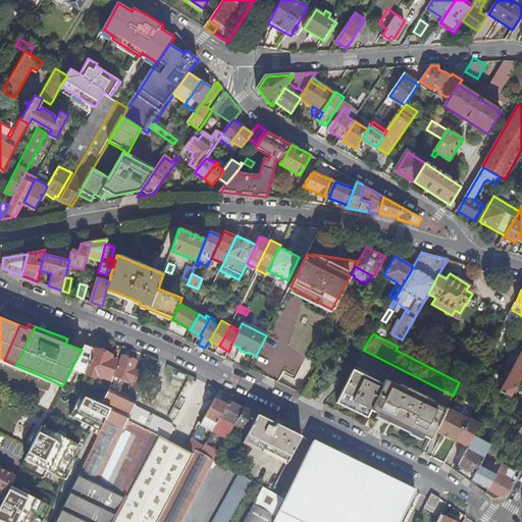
[(95,349),(84,346),(82,350),(71,368),(86,373),(86,374),(95,378),(97,375),(109,379),(116,360),(110,358),(111,355),(95,349)]
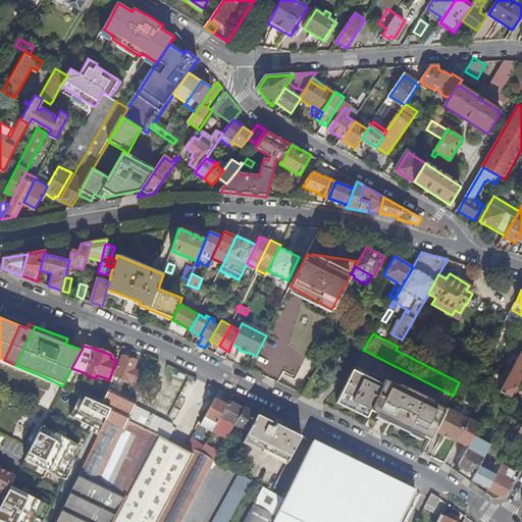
[(510,397),(521,373),(521,352),(520,351),(510,371),(508,370),(506,370),(504,374),(505,376),(506,377),(499,390),(510,397)]
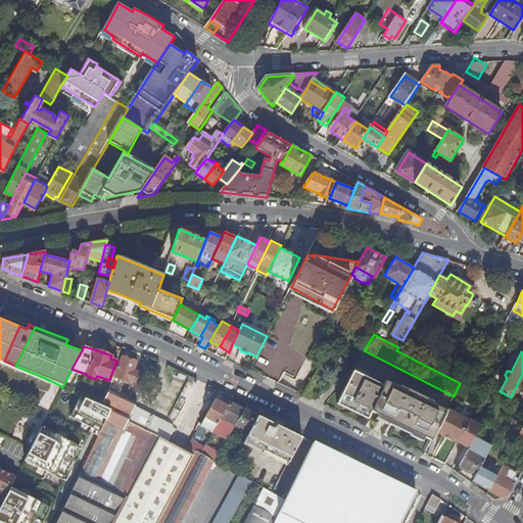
[(139,374),(140,371),(135,369),(137,363),(121,355),(113,376),(136,384),(139,374)]
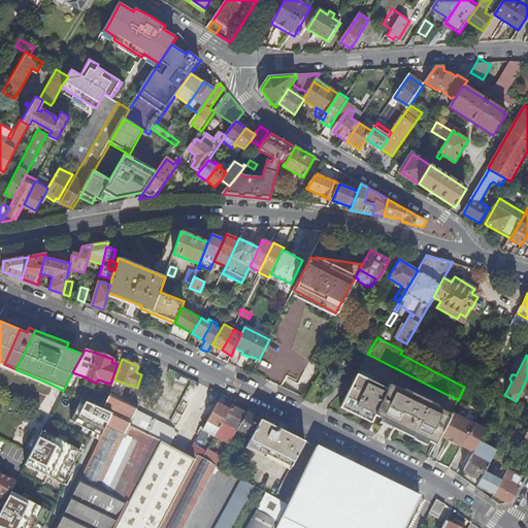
[(312,403),(314,402),(331,368),(324,365),(304,399),(312,403)]
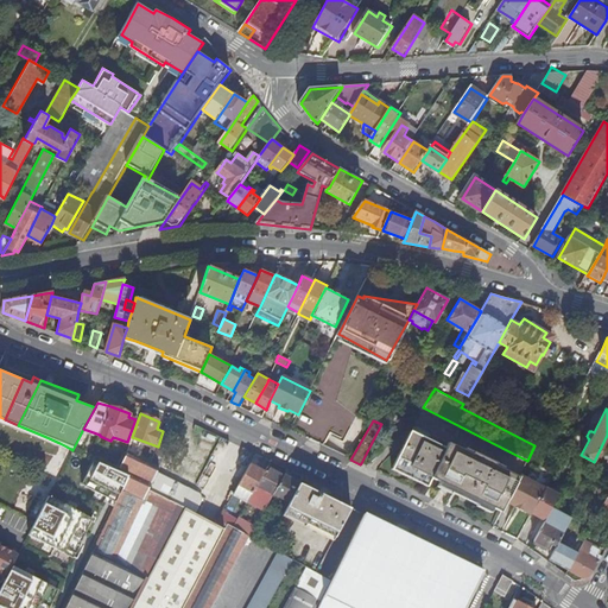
[(470,453),(413,424),(410,430),(390,466),(392,467),(393,463),(426,481),(425,485),(426,485),(431,476),(501,512),(506,501),(518,477),(496,467),(498,464),(472,451),(470,453)]
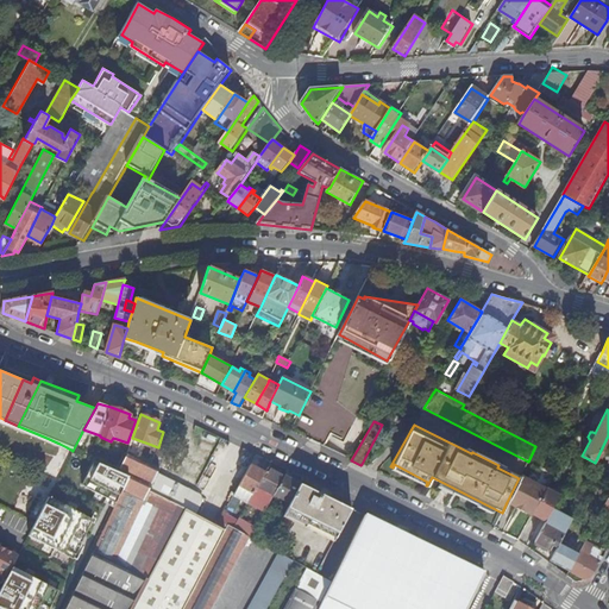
[(206,498),(157,473),(149,490),(198,515),(224,528),(225,528),(227,523),(219,520),(223,513),(233,494),(238,485),(250,464),(256,453),(196,426),(187,449),(220,464),(218,470),(220,471),(206,498)]
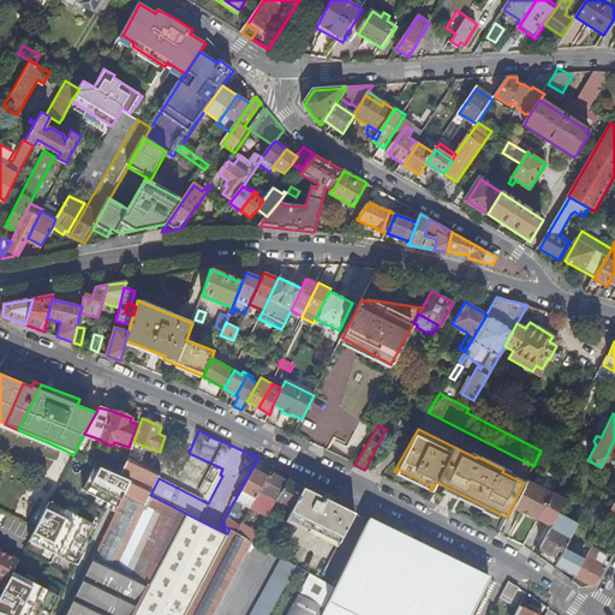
[(160,452),(167,455),(172,443),(163,440),(160,452)]
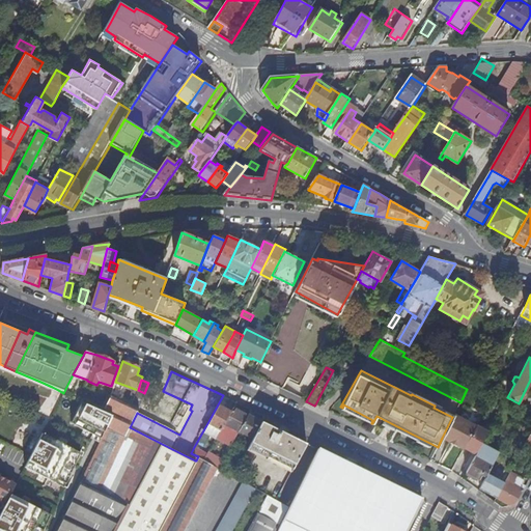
[(139,408),(144,393),(138,390),(132,404),(139,408)]
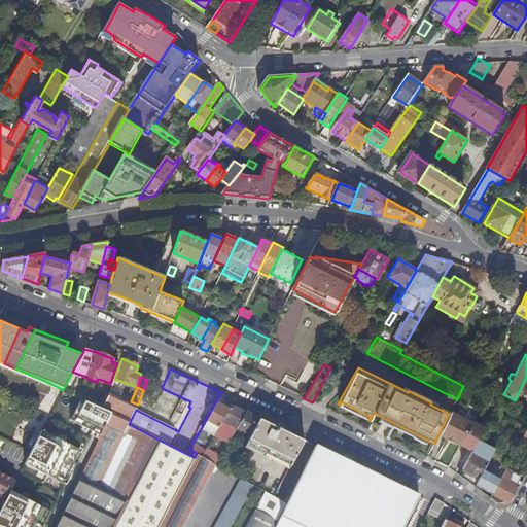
[(99,487),(129,424),(136,410),(138,405),(131,401),(110,391),(103,409),(111,412),(107,421),(57,526),(113,526),(124,507),(135,514),(139,506),(127,500),(127,501),(99,487)]
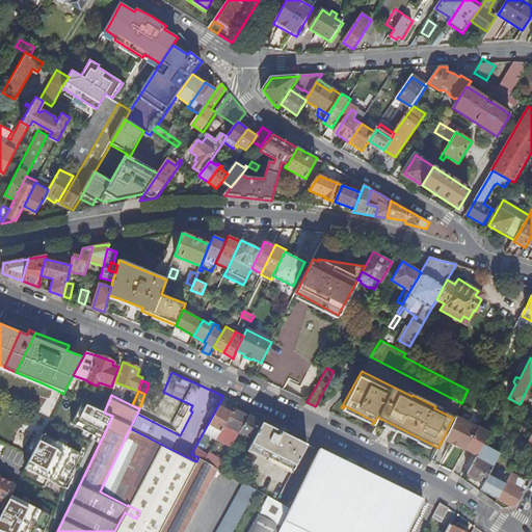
[(57,531),(108,425),(58,403),(9,507),(5,506),(0,516),(0,531),(57,531)]
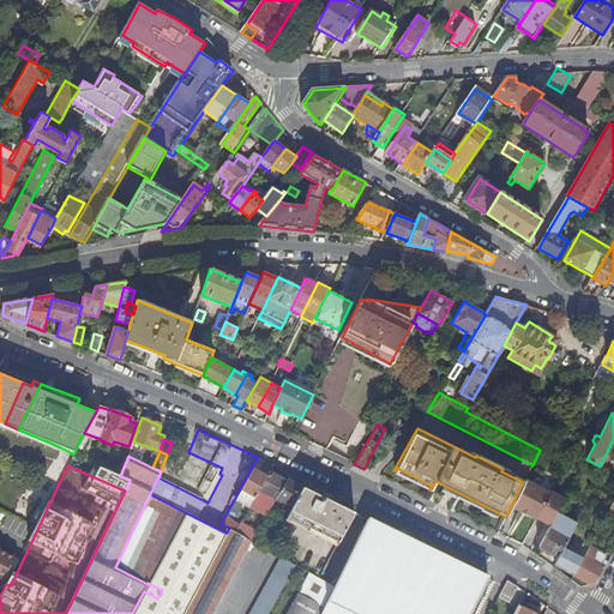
[(254,497),(266,475),(252,468),(240,489),(254,497)]
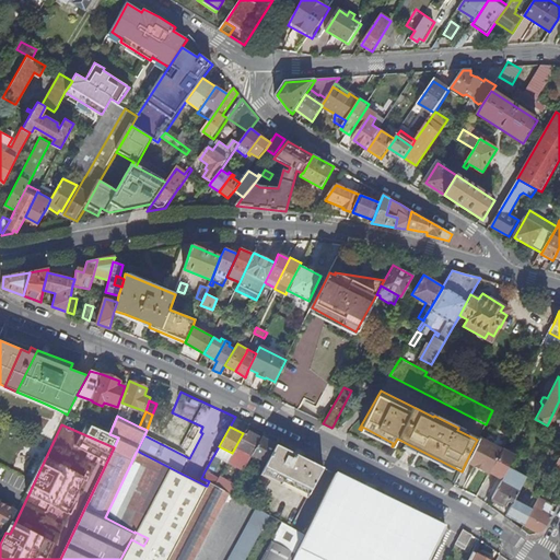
[(228,461),(243,469),(252,454),(260,438),(245,429),(243,433),(232,453),(228,461)]
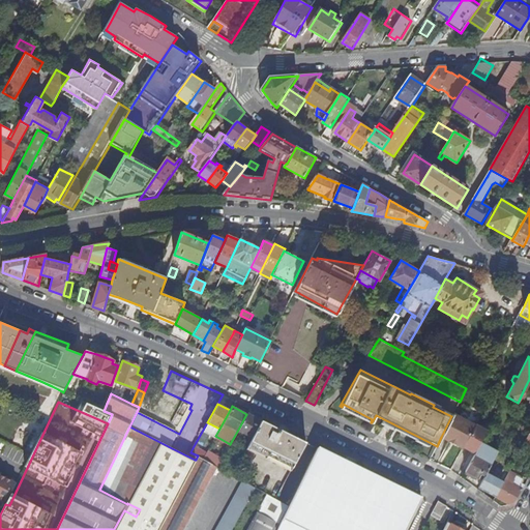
[(252,437),(260,421),(246,414),(238,430),(252,437)]
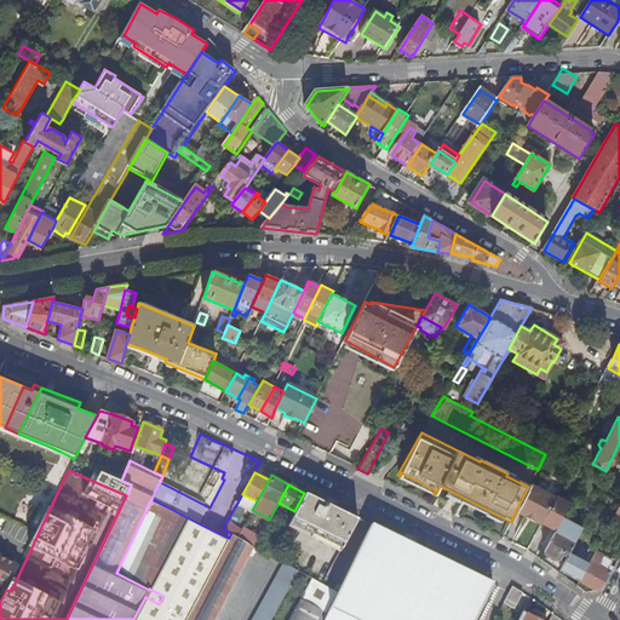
[(516,511),(541,523),(556,497),(530,484),(528,487),(516,511)]
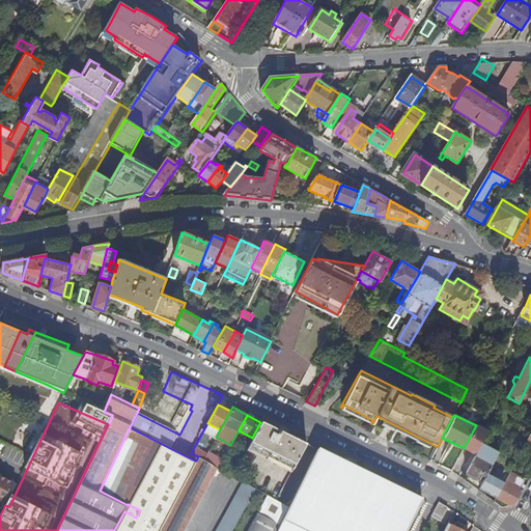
[(252,438),(248,447),(291,469),(306,443),(261,421),(260,422),(252,438)]
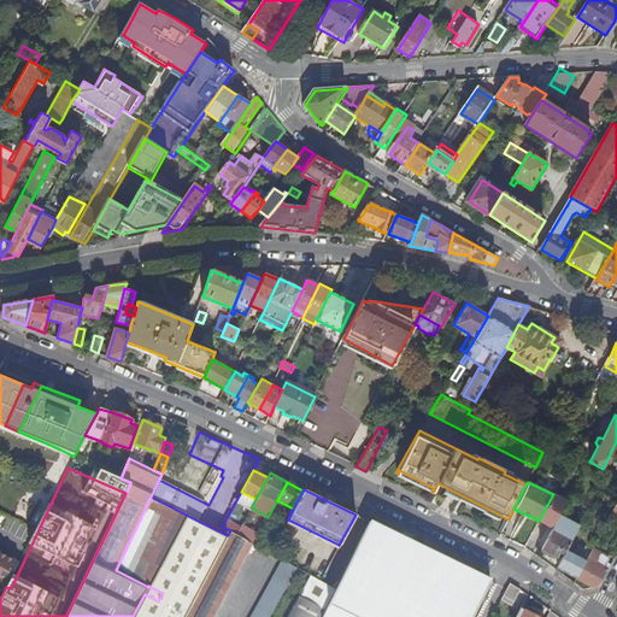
[(251,507),(256,499),(241,492),(236,500),(251,507)]
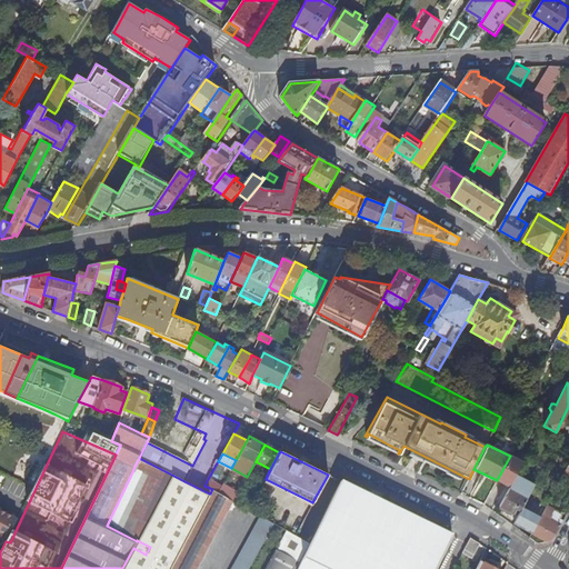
[(516,507),(520,510),(535,485),(516,476),(503,497),(499,506),(512,513),(516,507)]
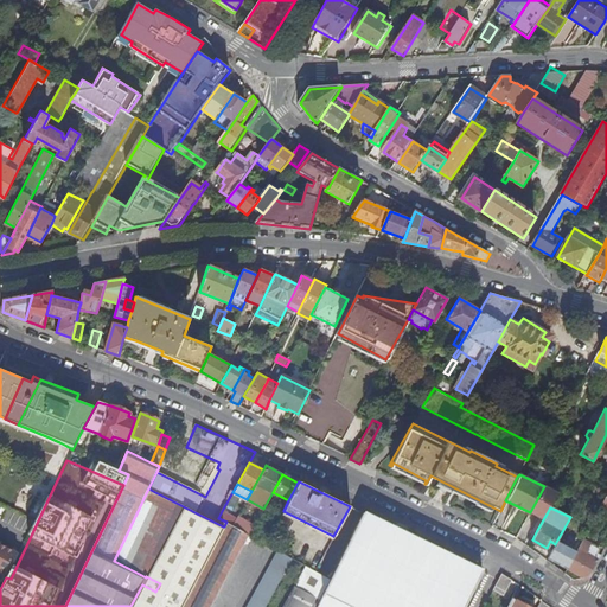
[(231,525),(236,518),(222,511),(218,518),(227,522),(231,525)]
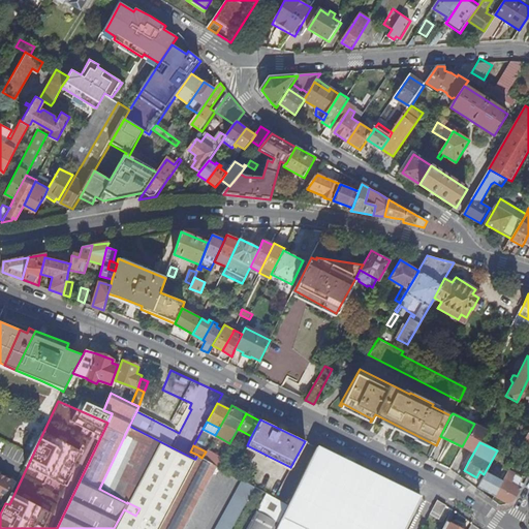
[(288,504),(281,518),(276,528),(404,528),(412,515),(415,516),(419,506),(416,505),(421,497),(419,497),(418,498),(317,447),(316,446),(288,504)]
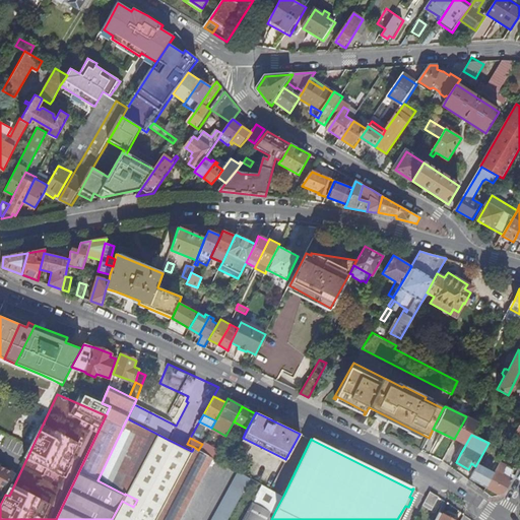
[(133,507),(156,518),(191,451),(169,440),(137,500),(133,507)]
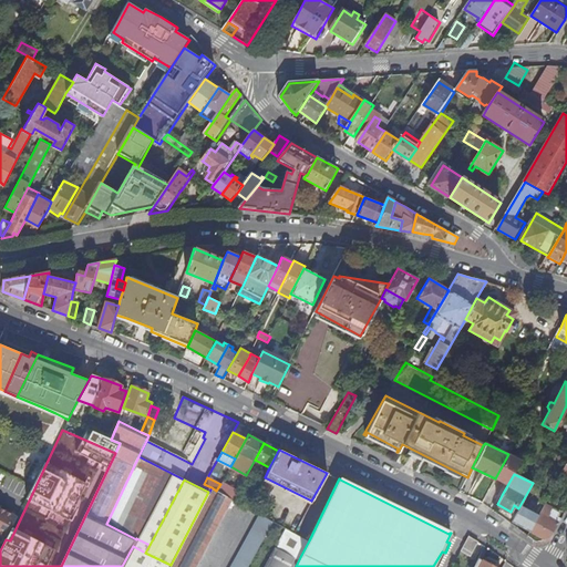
[(233,500),(237,491),(222,482),(220,484),(216,491),(233,500)]
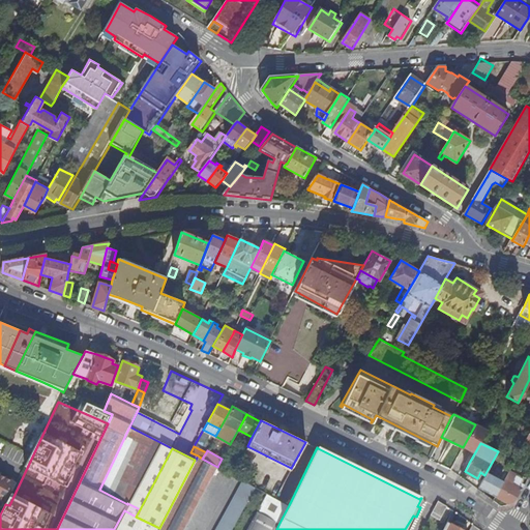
[(183,529),(217,467),(202,459),(198,455),(196,460),(159,529),(158,529),(183,529)]
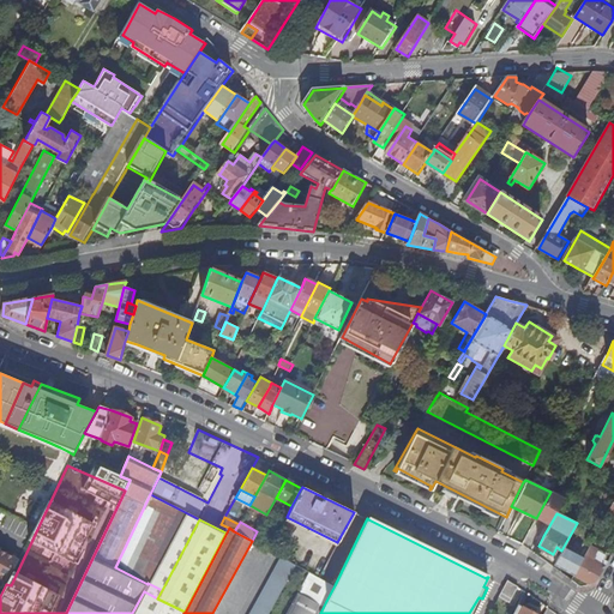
[(543,536),(530,529),(522,545),(528,548),(535,553),(539,546),(543,536)]
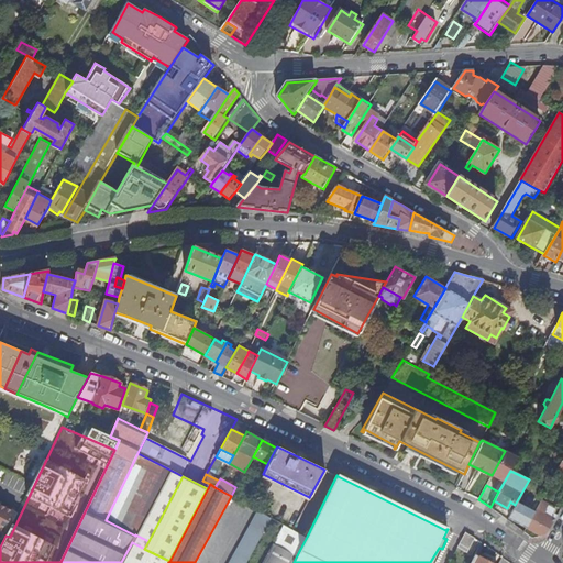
[(540,500),(543,494),(538,490),(533,497),(536,498),(530,508),(522,505),(520,509),(517,508),(514,514),(517,516),(514,521),(526,527),(536,508),(540,500)]
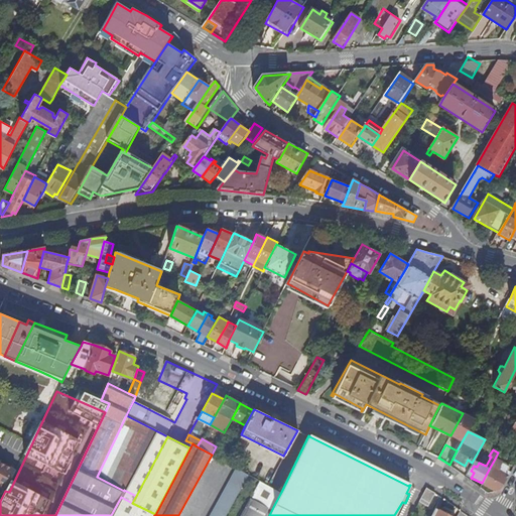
[(498,470),(502,463),(495,459),(491,466),(498,470)]
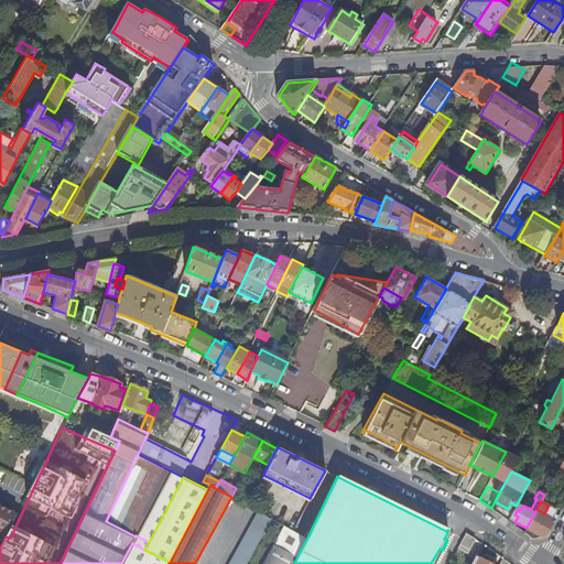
[(0,530),(7,534),(18,514),(0,505),(0,530)]
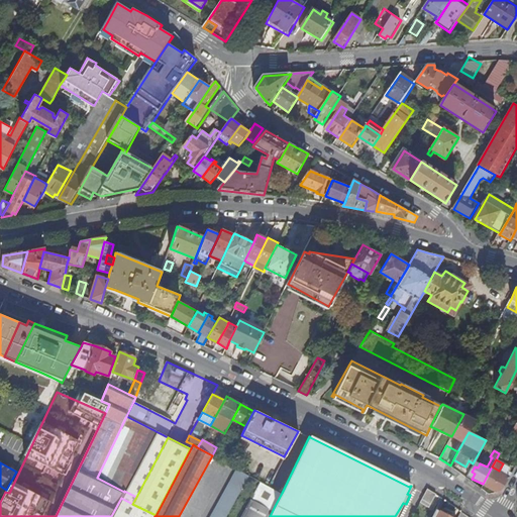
[(510,467),(503,463),(499,471),(492,467),(483,484),(498,492),(501,491),(511,473),(508,471),(510,467)]
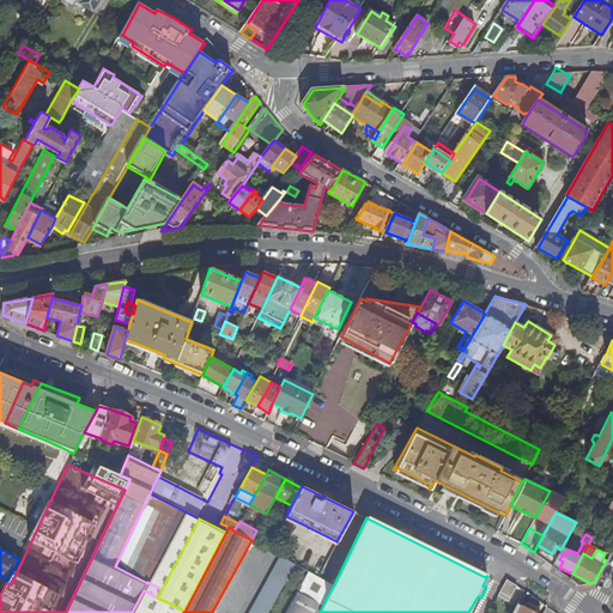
[(267,612),(295,564),(280,556),(248,612),(267,612)]
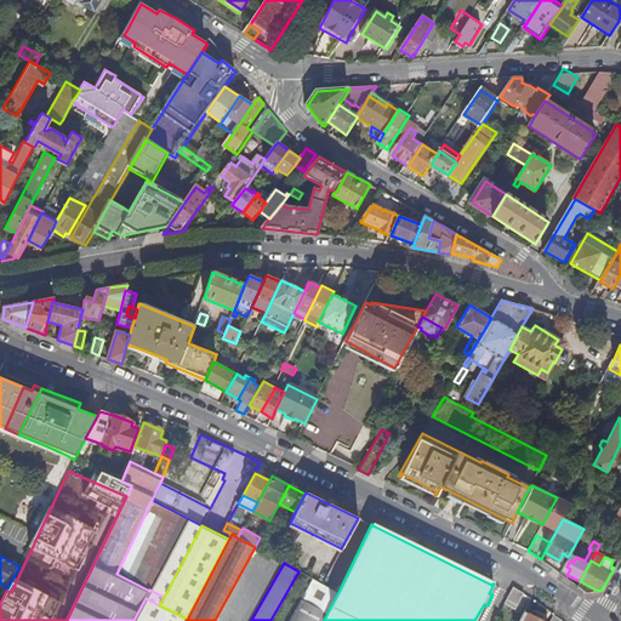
[(289,620),(322,620),(323,620),(330,608),(339,592),(323,584),(312,579),(289,620)]
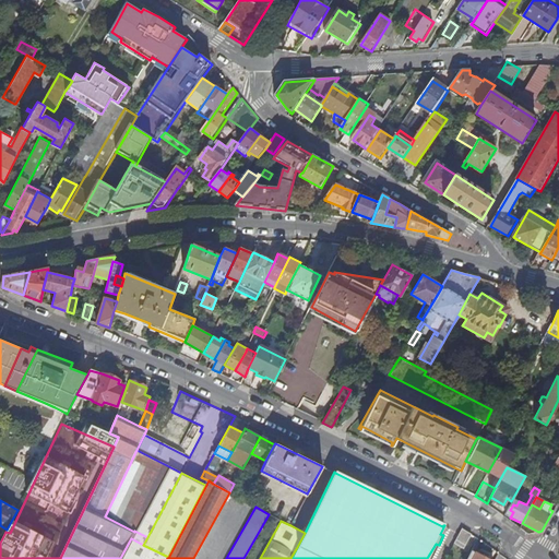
[(462,528),(455,539),(465,545),(471,534),(462,528)]
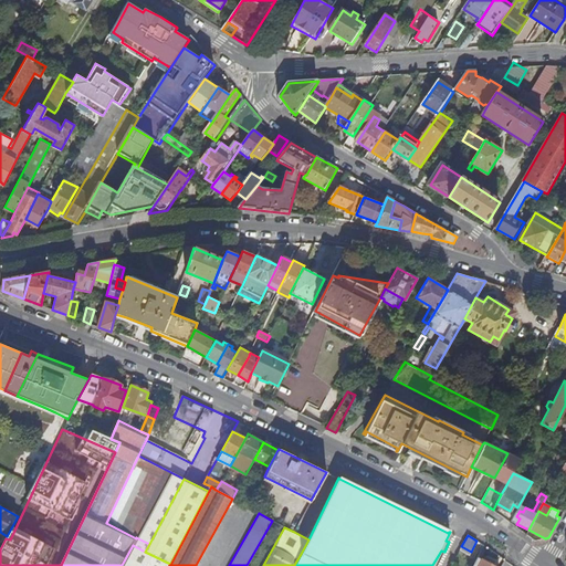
[(137,565),(138,565),(145,552),(133,545),(122,565),(137,565)]
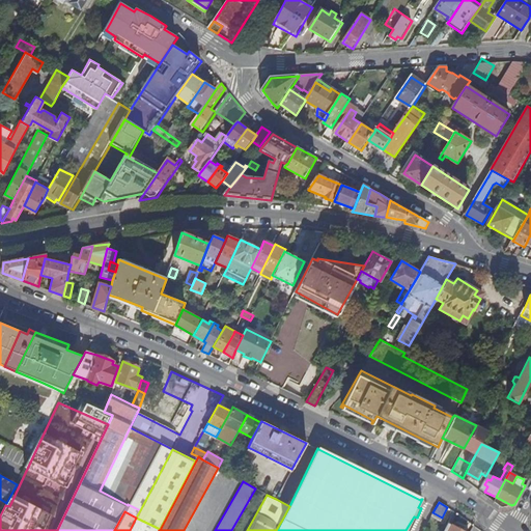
[(159,530),(160,530),(160,529),(136,518),(130,530),(131,530),(159,530)]
